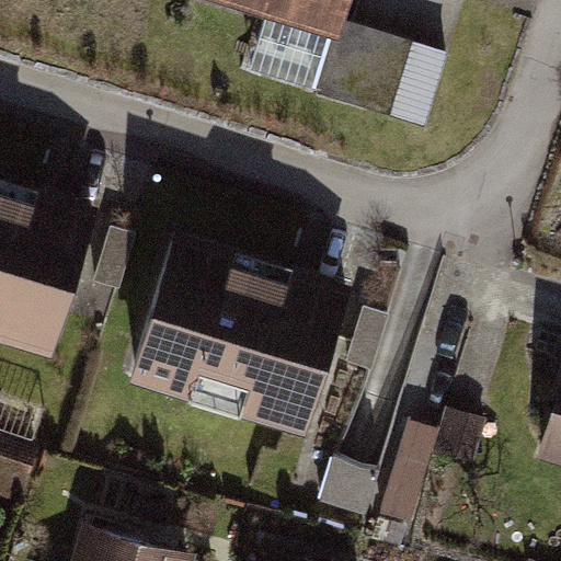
[(346,0),(263,0),(338,23),(317,87),(427,121),(448,50),(341,18),(346,0)]
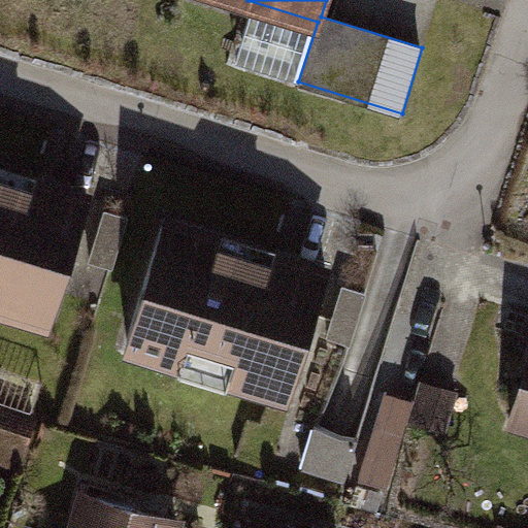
[(90,202),(0,174),(0,298),(55,316),(90,202)]
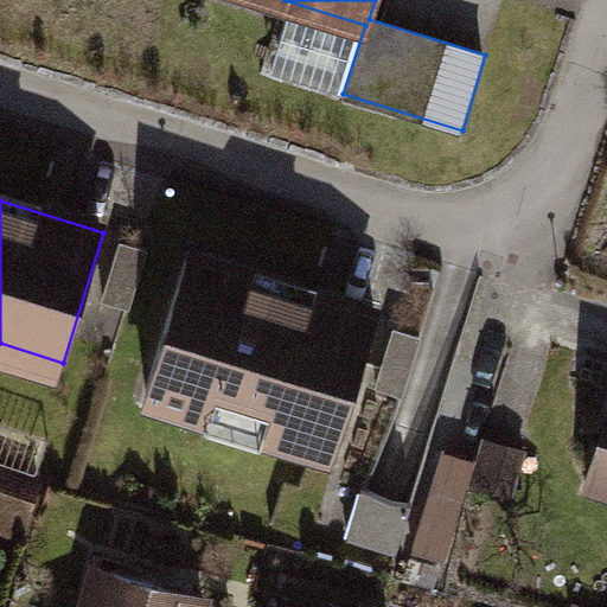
[(129,307),(148,249),(123,241),(104,299),(129,307)]
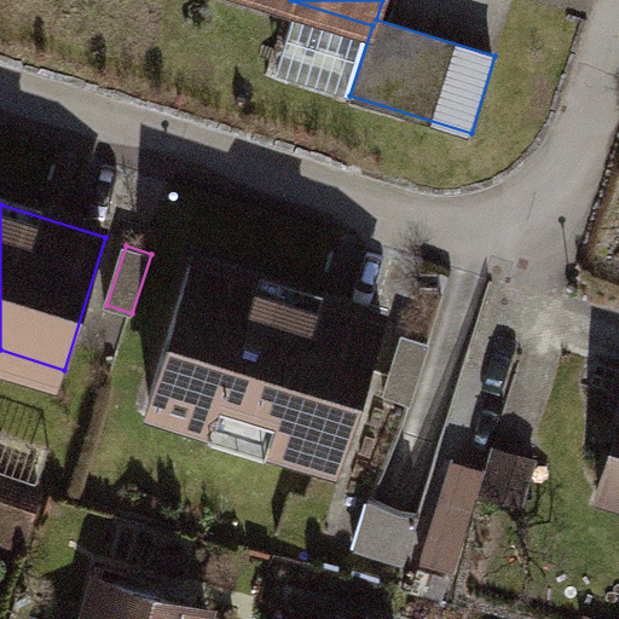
[(385,324),(192,265),(151,397),(217,417),(223,399),(279,416),(273,434),(343,456),(385,324)]
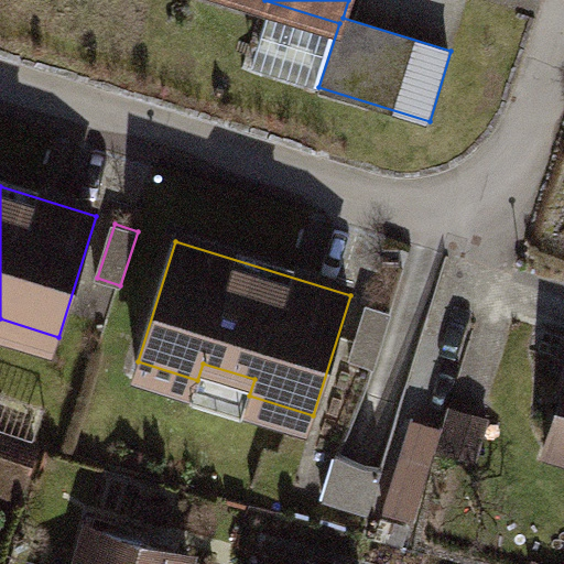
[(351,358),(376,366),(392,313),(368,305),(351,358)]
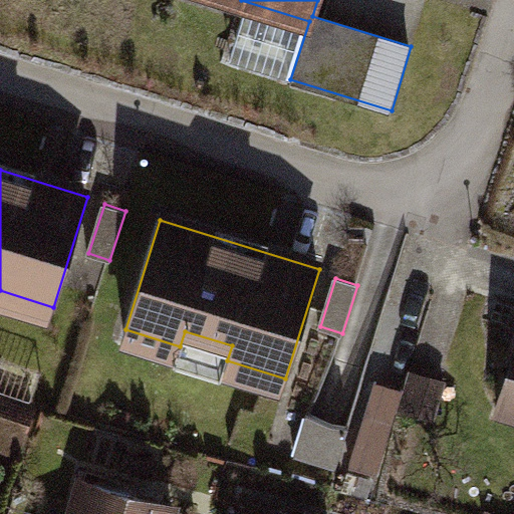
[(420,375),(412,403),(437,410),(446,382),(420,375)]
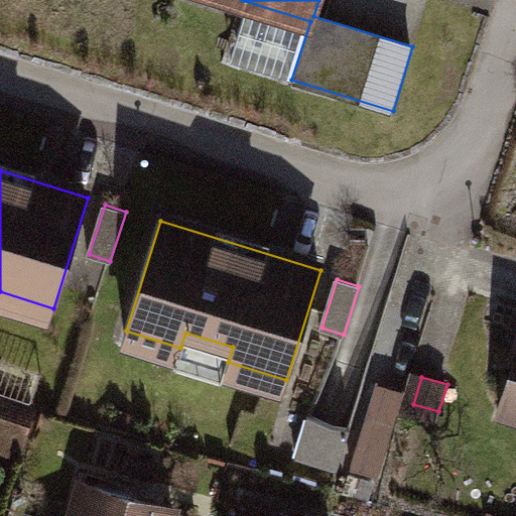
[(381,475),(406,390),(378,382),(353,467),(381,475)]
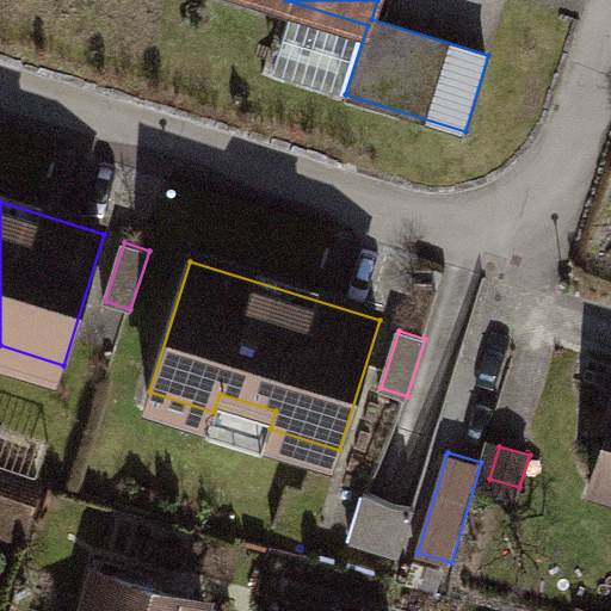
[(41,487),(0,473),(0,474),(0,507),(30,518),(41,487)]
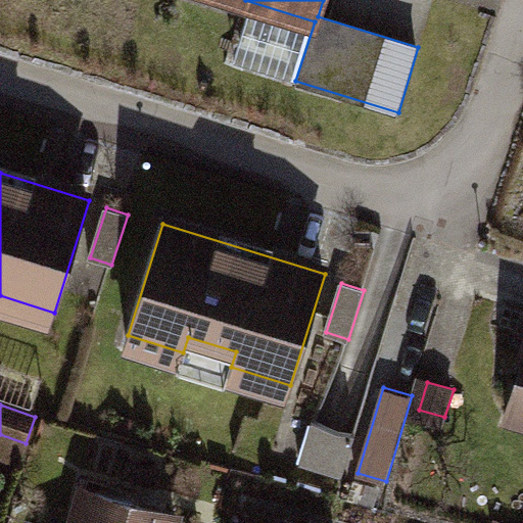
[(298,411),(293,450),(352,458),(357,418),(298,411)]
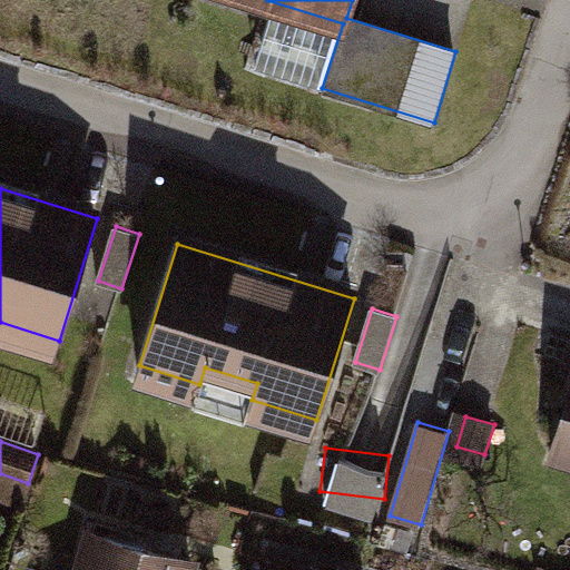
[(52,569),(48,569),(47,569),(190,569),(193,563),(92,534),(82,569),(52,569)]
